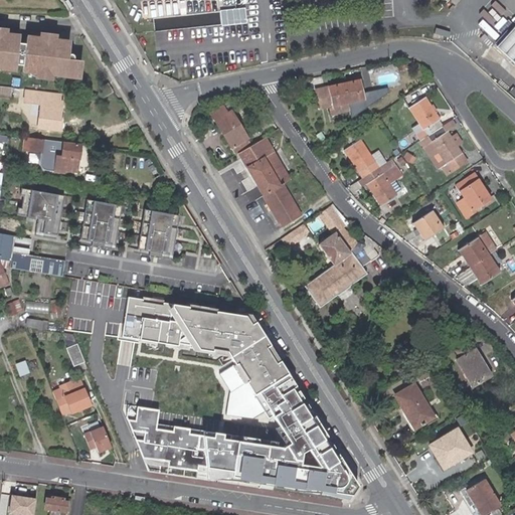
[(220,7),(221,24),(246,22),(245,6),(220,7)]
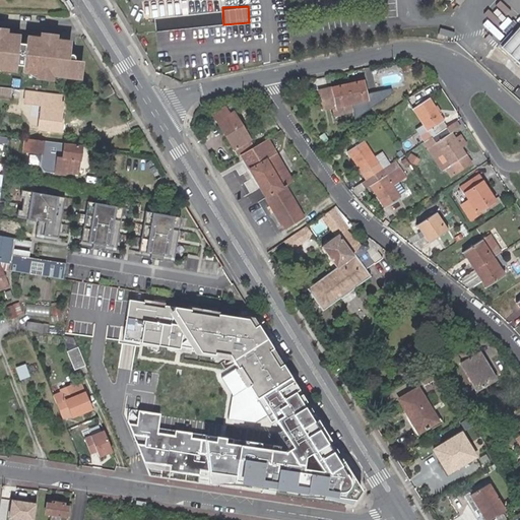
[(158,29),(222,23),(221,10),(157,16),(158,29)]
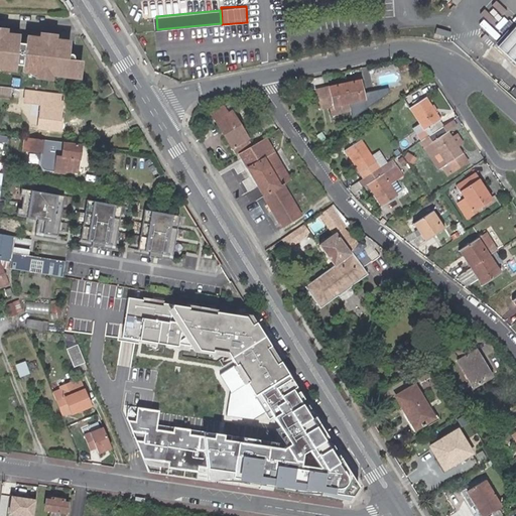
[(515,25),(497,46),(515,63),(515,25)]
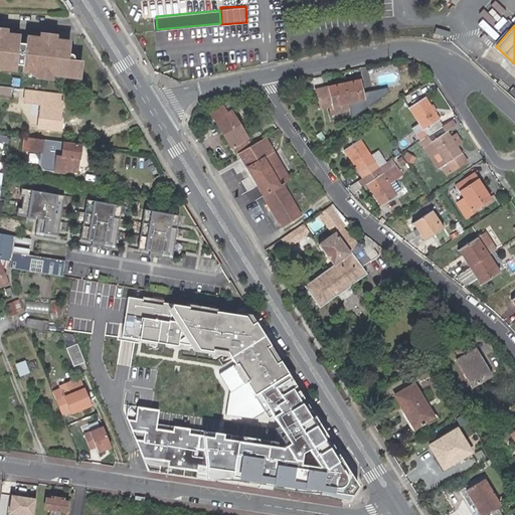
[(435,34),(445,37),(447,30),(436,27),(435,34)]
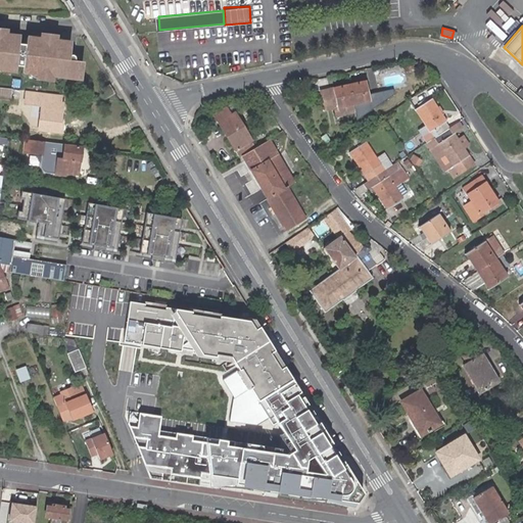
[(30,38),(64,42),(63,41),(60,38),(55,36),(56,34),(41,33),(41,35),(37,35),(33,37),(30,38)]
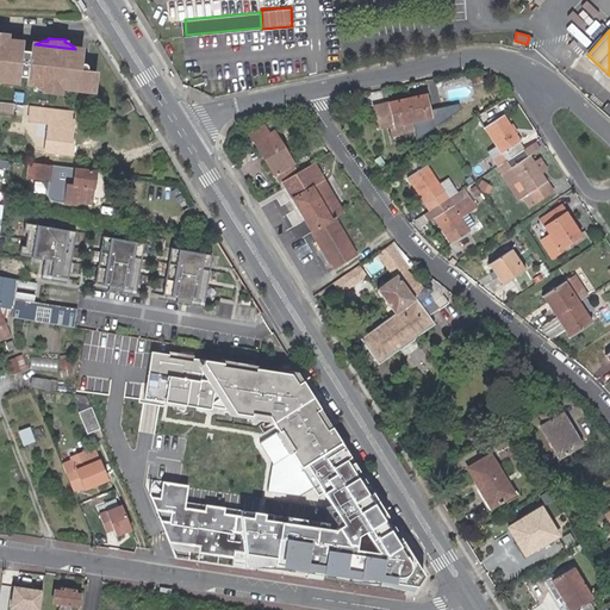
[(32,86),(69,89),(92,92),(93,74),(85,73),(86,69),(86,67),(85,66),(82,64),(80,64),(78,66),(80,49),(75,49),(35,44),(30,43),(29,53),(20,51),(22,42),(17,42),(0,39),(0,81),(4,82),(17,83),(18,76),(26,78),(26,85),(32,86)]
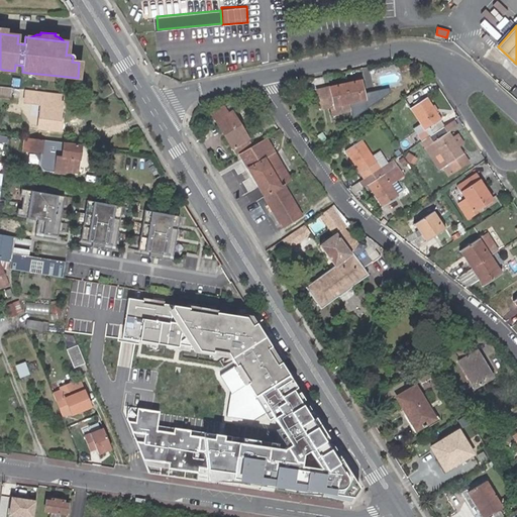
[(344,85),(348,103),(364,100),(359,82),(344,85)]
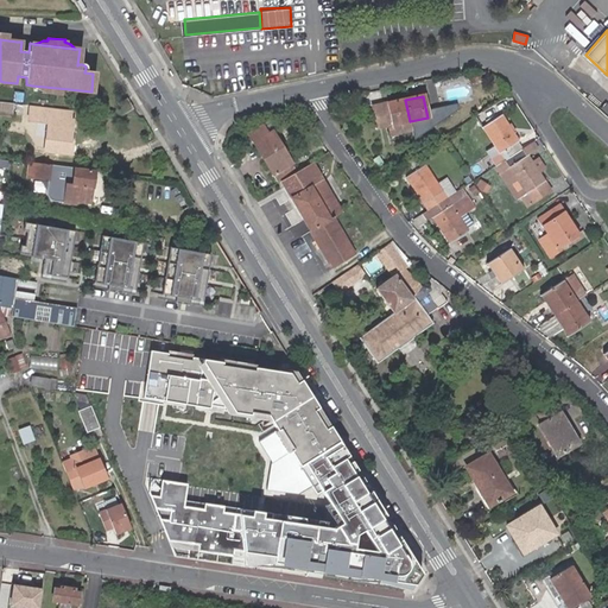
[(126,100),(116,107),(121,115),(132,108),(126,100)]
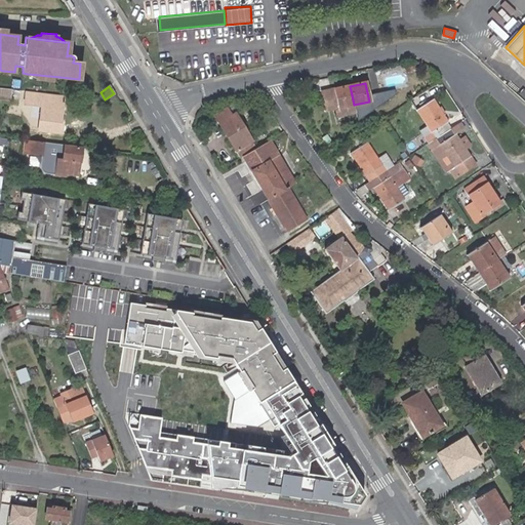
[(336,108),(354,105),(350,86),(333,89),(336,108)]
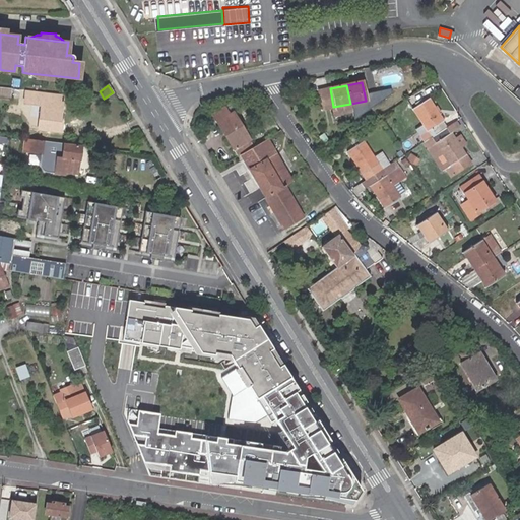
[(19,90),(10,89),(0,87),(0,96),(18,100),(19,90)]
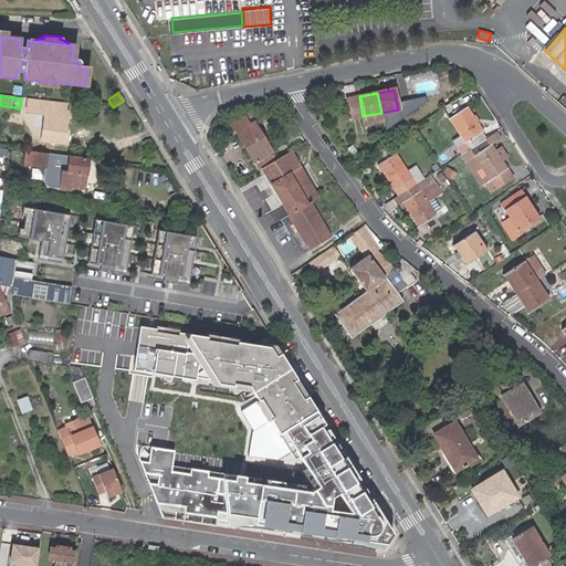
[(69,103),(28,98),(25,113),(43,115),(41,138),(66,142),(71,112),(67,111),(69,103)]
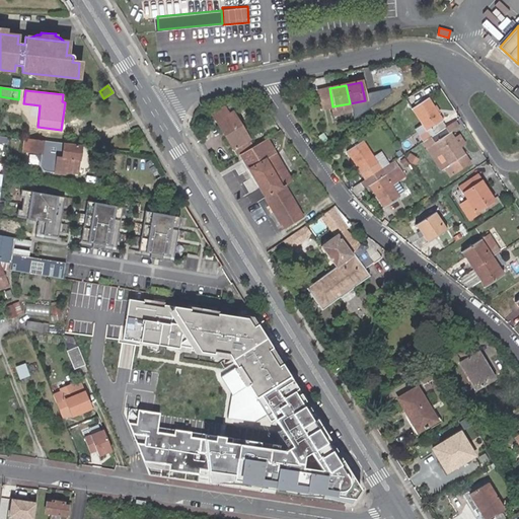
[(419,136),(423,143),(425,142),(432,137),(446,128),(427,99),(412,108),(427,131),(419,136)]
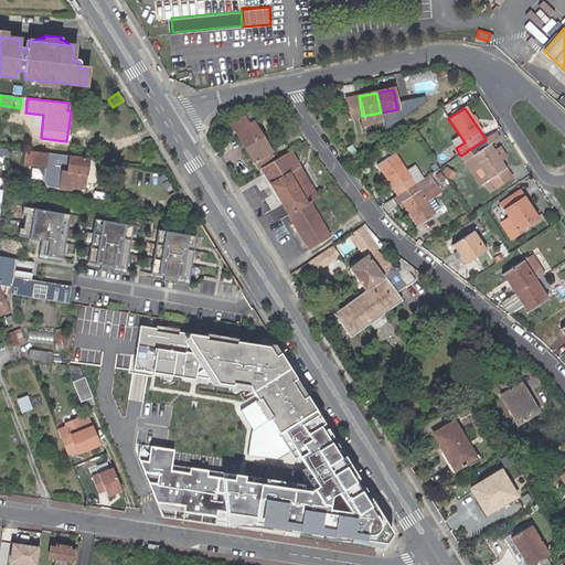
[(275,160),(256,129),(259,128),(263,119),(257,112),(248,110),(242,114),(244,117),(231,126),(257,171),(260,169),(275,160)]
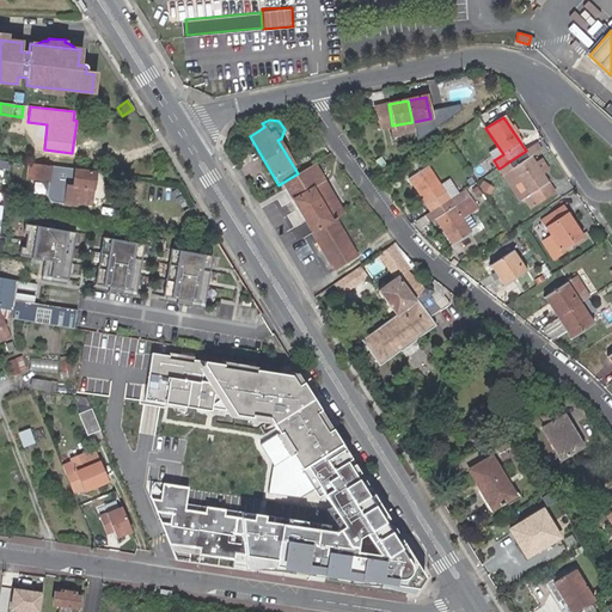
[(542,152),(537,144),(526,151),(531,158),(542,152)]
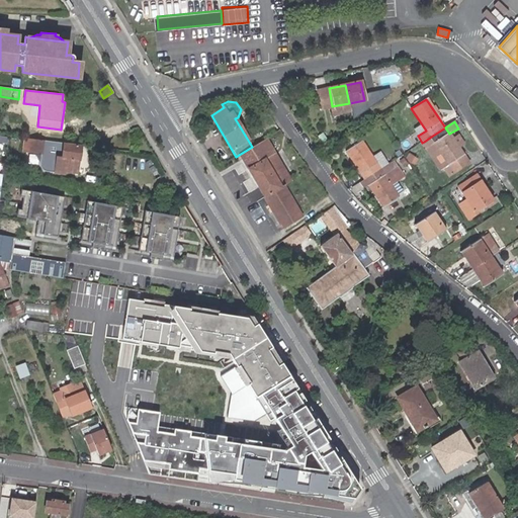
[(449,134),(445,127),(431,137),(433,140),(432,141),(426,145),(434,158),(440,154),(441,153),(448,165),(463,155),(449,134)]
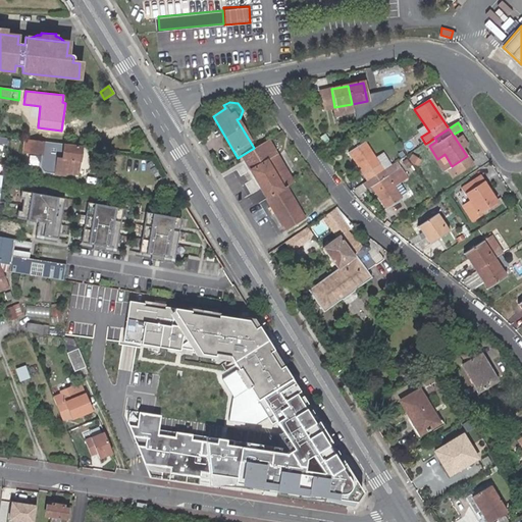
[(0,135),(0,142),(9,144),(10,137),(0,135)]
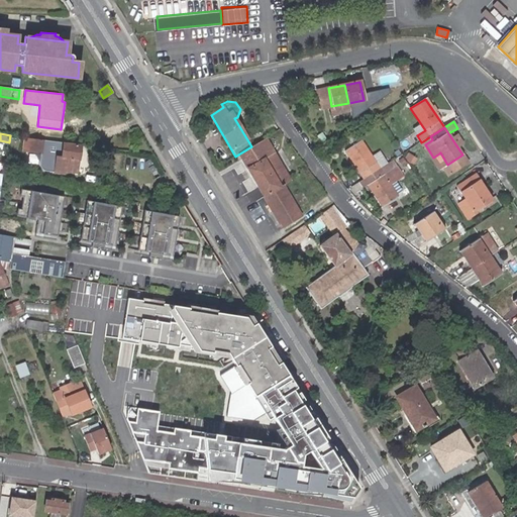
[(45,172),(62,174),(62,172),(75,173),(77,160),(78,160),(79,146),(62,144),(62,142),(49,141),(41,140),(29,138),(25,138),(23,150),(28,151),(40,153),(39,166),(45,172)]
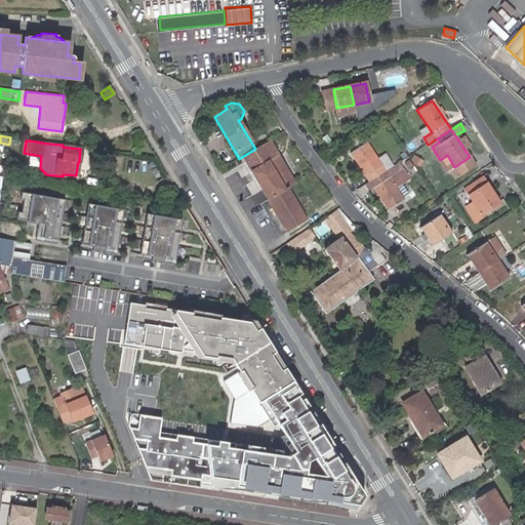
[(269,143),(244,158),(268,200),(286,190),(294,185),(269,143)]
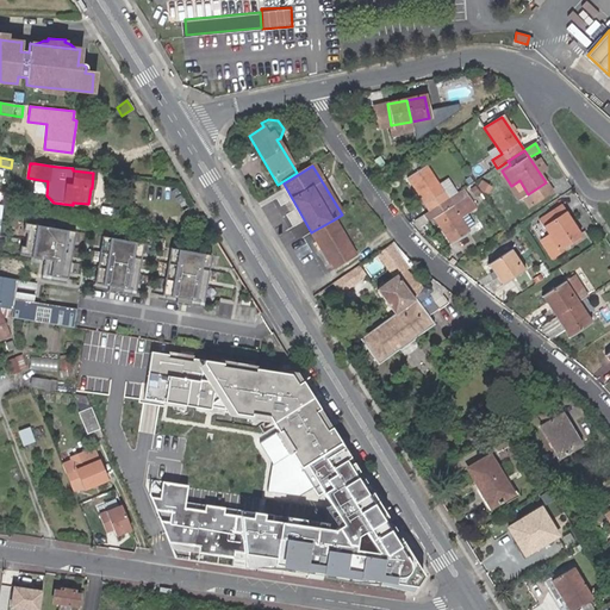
[(406,178),(428,211),(447,199),(425,166),(406,178)]
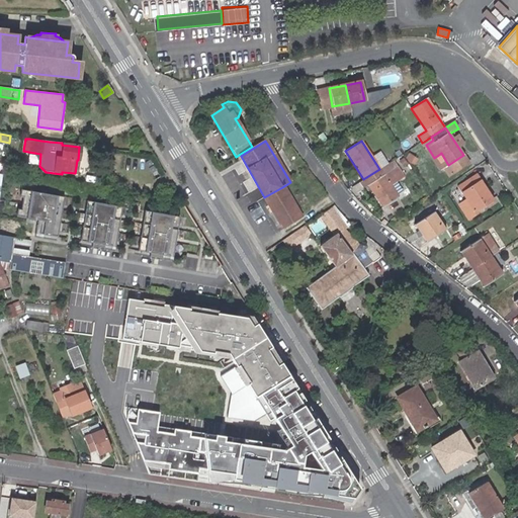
[(441,170),(448,165),(441,153),(440,154),(434,158),(441,170)]
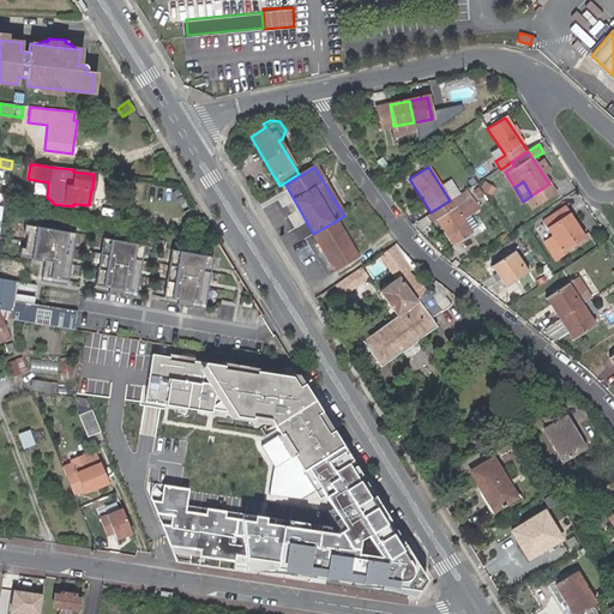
[(479,209),(468,190),(463,192),(475,211),(479,209)]
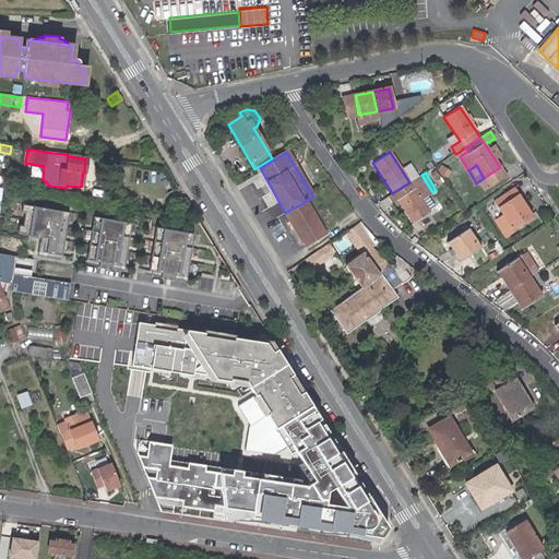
[(392,193),(396,200),(412,224),(429,214),(420,200),(432,192),(421,175),(409,182),(392,193)]
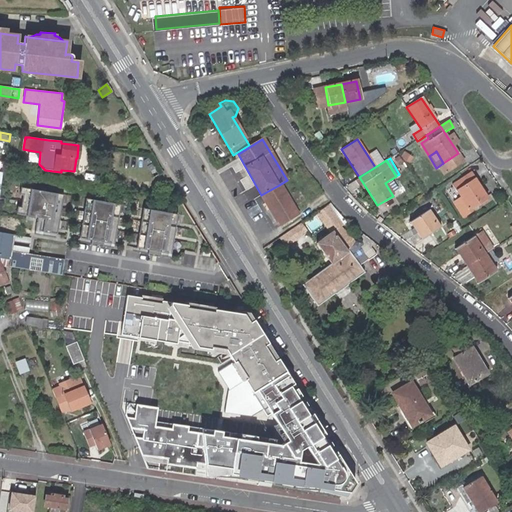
[(486,198),(476,181),(478,179),(473,172),(451,186),(456,193),(458,192),(469,209),(486,198)]
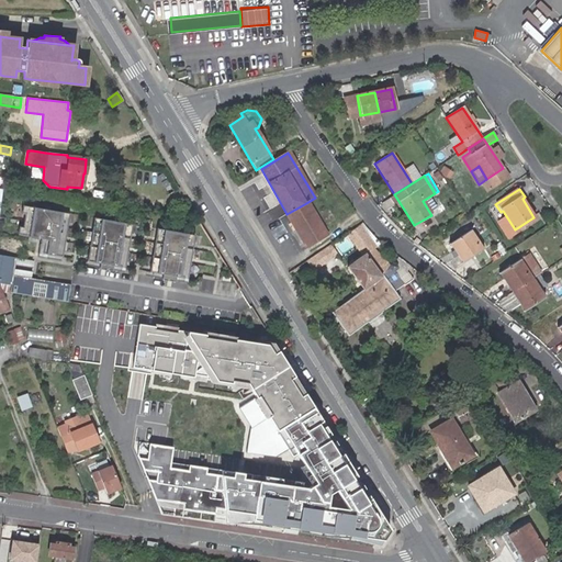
[(306,203),(287,214),(292,223),(295,229),(306,247),(325,234),(306,203)]
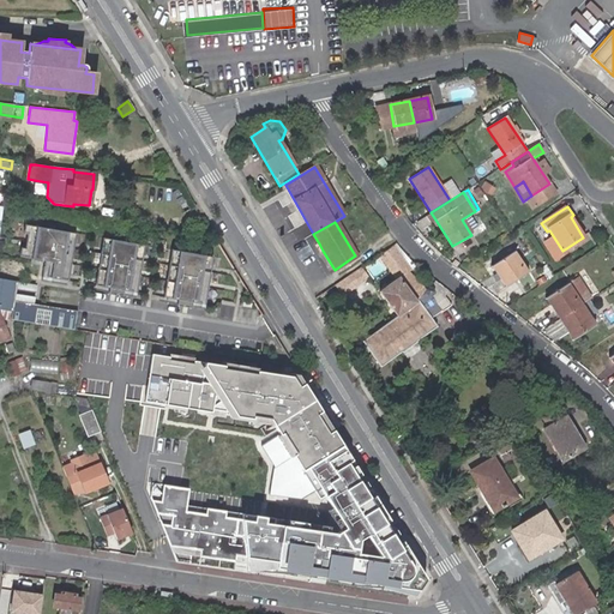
[(74,233),(32,226),(24,274),(66,281),(74,233)]
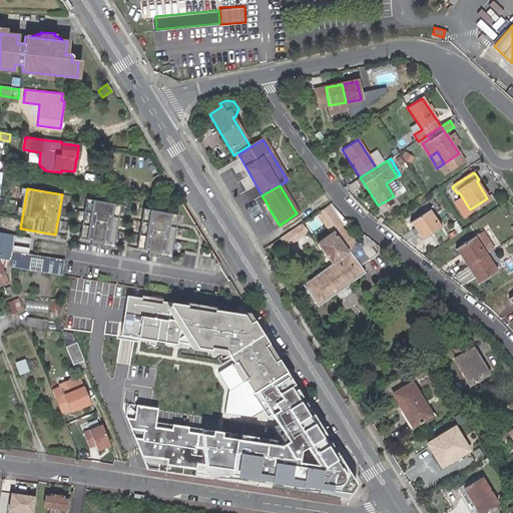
[(119,204),(84,198),(78,238),(89,240),(89,243),(101,245),(101,242),(113,244),(119,204)]
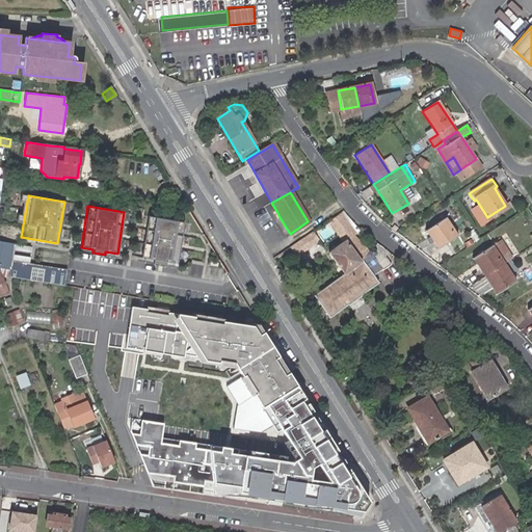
[(334,229),(345,221),(341,214),(329,222),(334,229)]
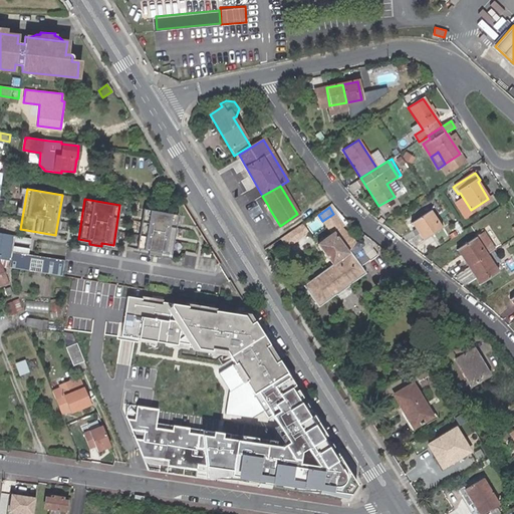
[(178,215),(143,209),(136,248),(148,250),(147,254),(159,256),(160,252),(171,254),(178,215)]
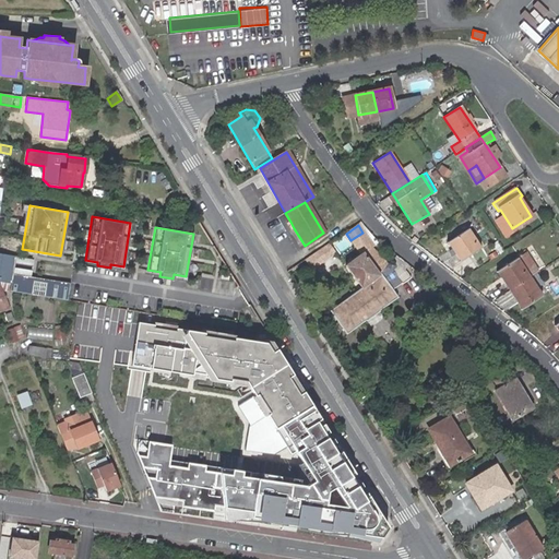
[(467,230),(448,242),(460,261),(479,249),(467,230)]
